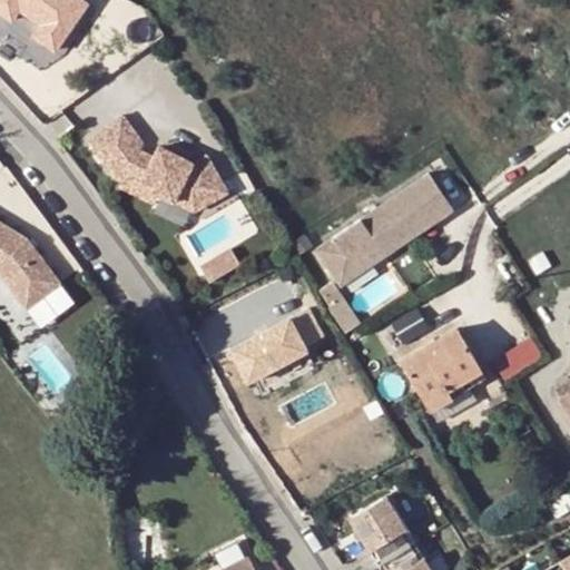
[(87,5),(80,0),(0,0),(0,12),(12,21),(19,10),(40,25),(32,36),(55,51),(87,5)]
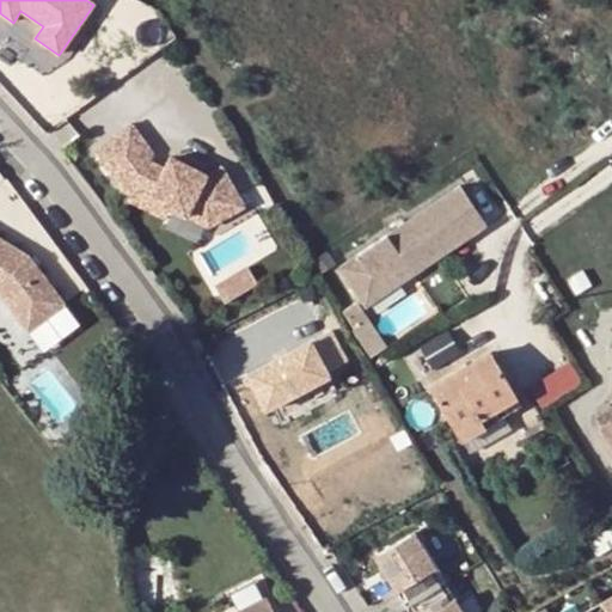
[(127,123),(90,151),(118,189),(129,194),(132,189),(169,207),(207,225),(224,215),(219,207),(237,196),(218,164),(203,173),(197,170),(172,158),(166,155),(160,167),(144,160),(148,151),(127,123)]
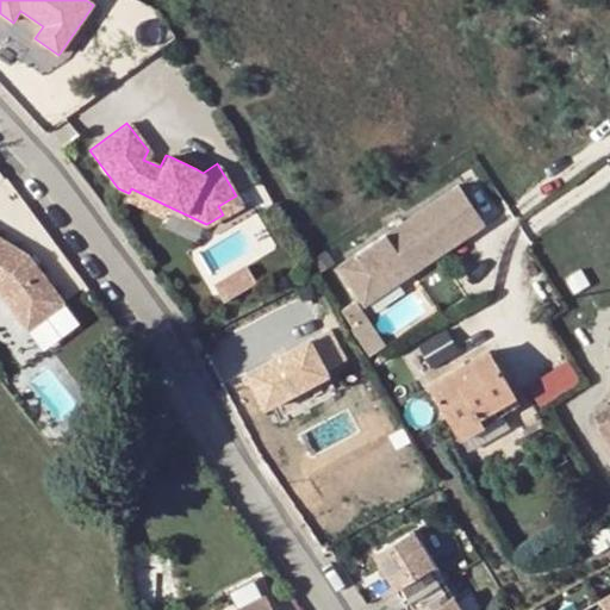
[(175,149),(172,157),(197,169),(200,162),(175,149)]
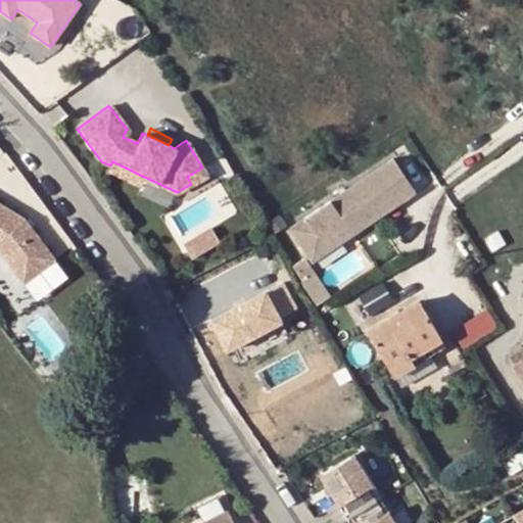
[(144,177),(112,161),(110,165),(108,170),(140,185),(144,177)]
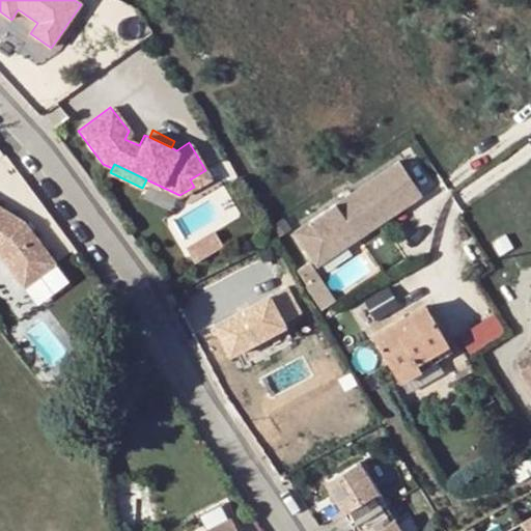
[(415,192),(396,164),(295,233),(307,253),(312,261),(415,192)]
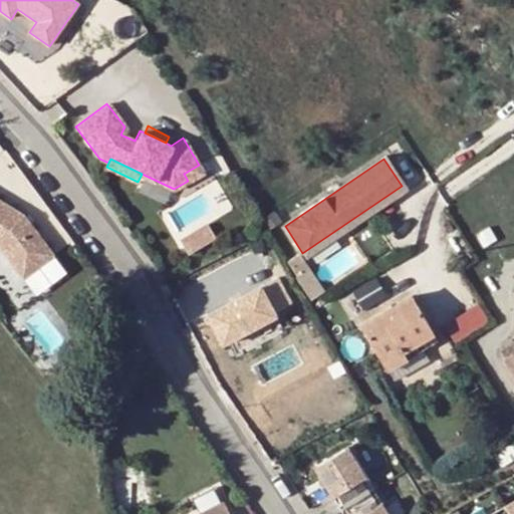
[(199,165),(184,174),(188,181),(203,171),(199,165)]
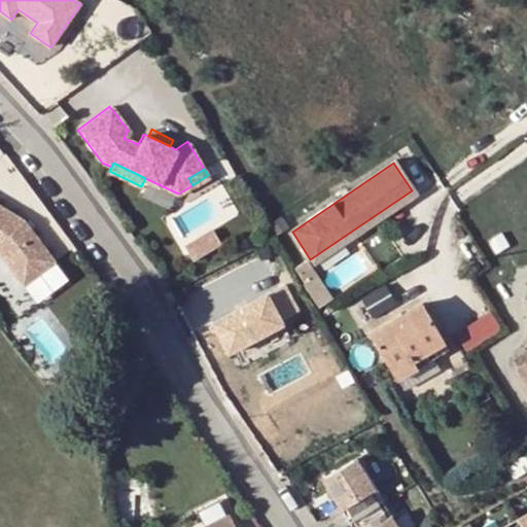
[(25,220),(0,205),(0,251),(25,284),(56,261),(25,220)]
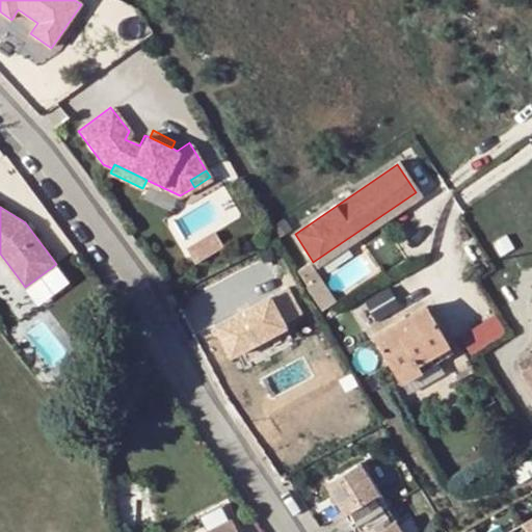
[(214,231),(195,242),(204,257),(223,245),(214,231)]
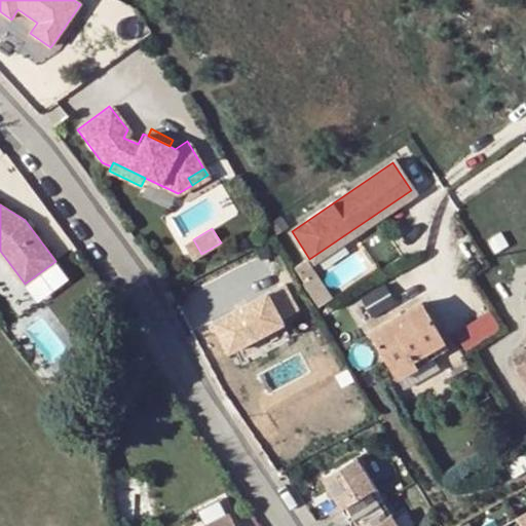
[(201,254),(193,239),(185,245),(193,259),(201,254)]
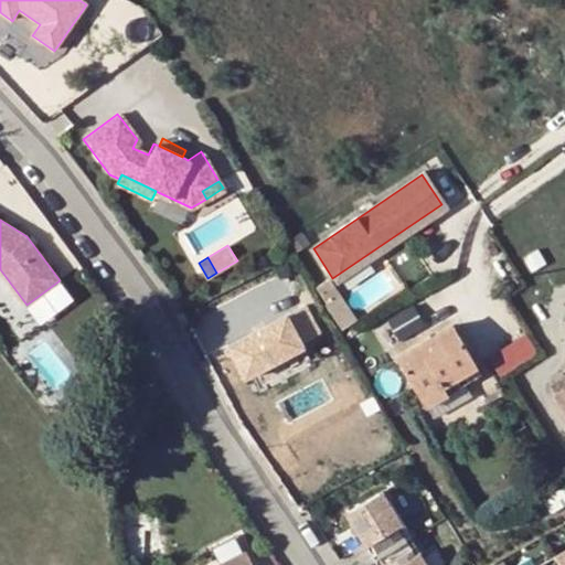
[(332,278),(327,269),(305,281),(331,327),(353,313),(332,278)]
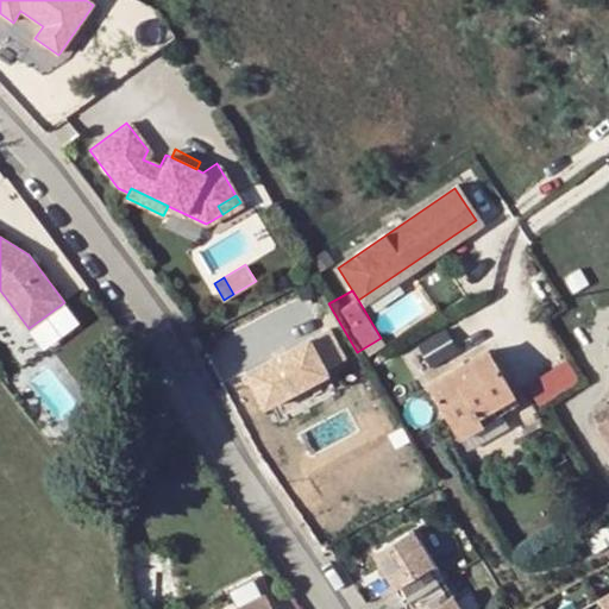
[(79,322),(64,302),(29,328),(43,349),(79,322)]
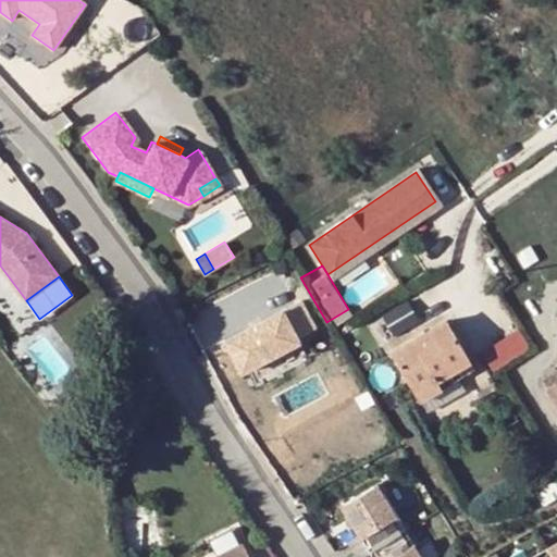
[(225,341),(243,373),(301,343),(299,338),(317,329),(301,300),(225,341)]
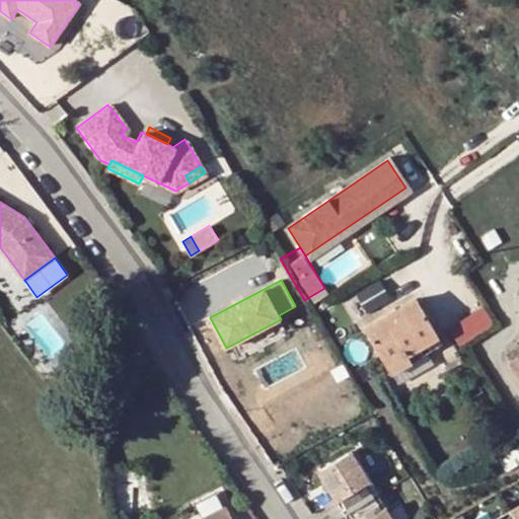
[(436,337),(415,299),(364,327),(390,373),(410,362),(405,355),(423,345),(436,337)]
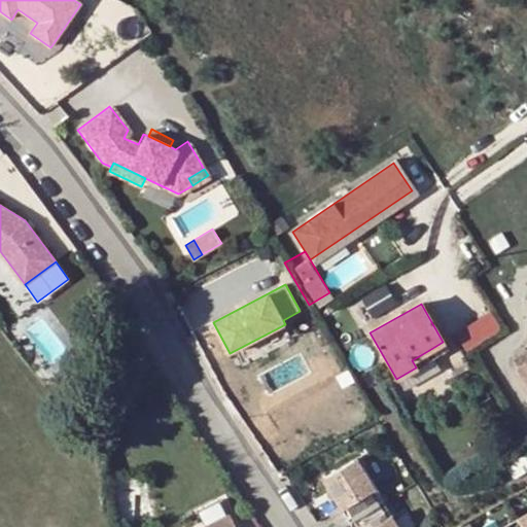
[(457,330),(468,352),(507,332),(497,311),(457,330)]
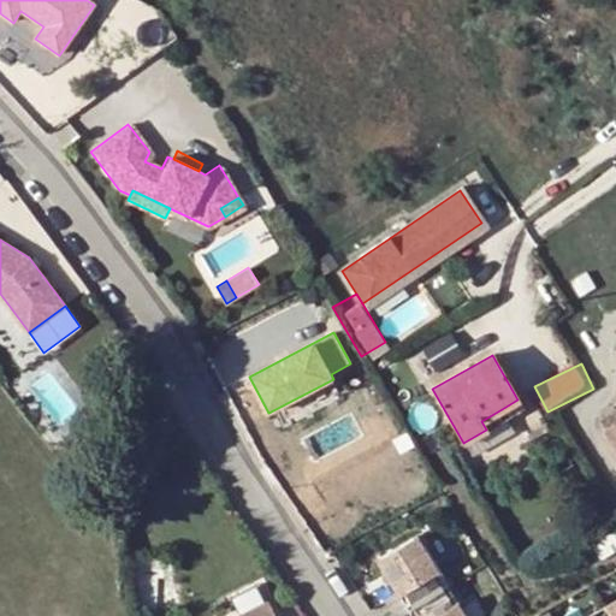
[(502,409),(481,421),(486,430),(522,408),(517,400),(502,409)]
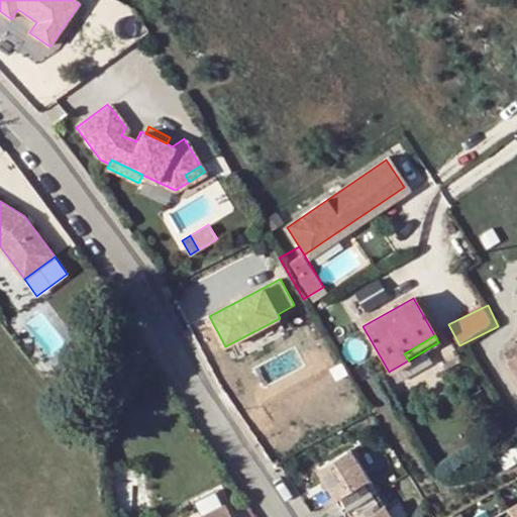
[(516,354),(516,339),(500,350),(507,362),(516,354)]
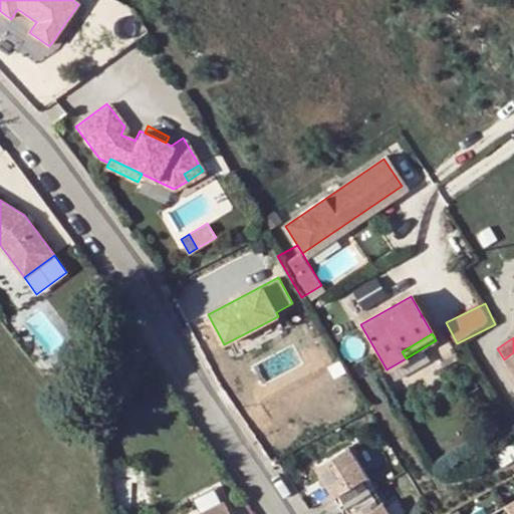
[(513,352),(504,359),(513,375),(513,352)]
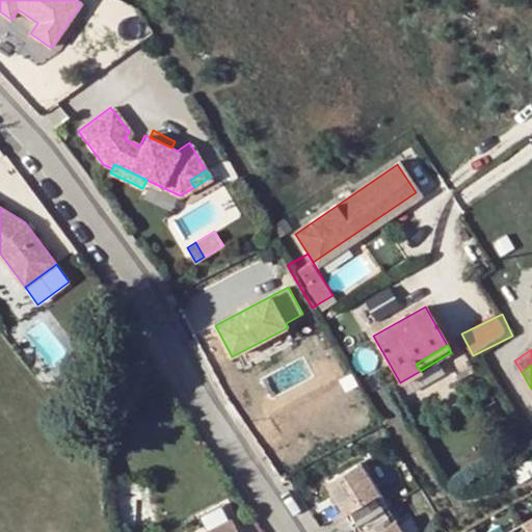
[(386,506),(360,466),(325,485),(350,528),(386,506)]
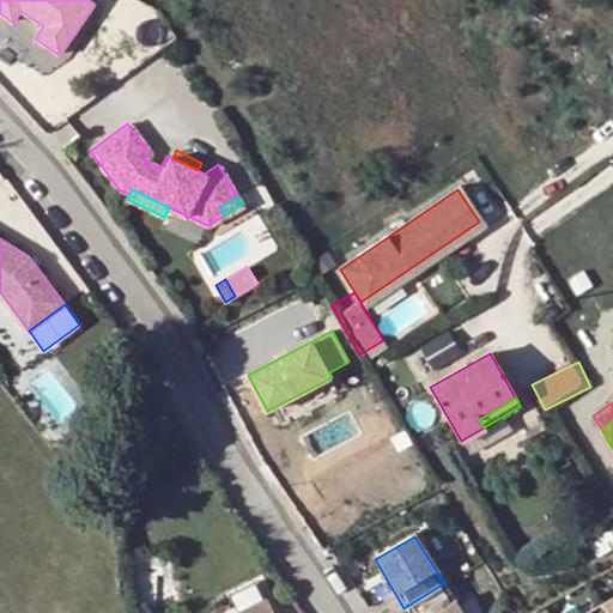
[(461,612),(444,583),(404,608),(407,612),(461,612)]
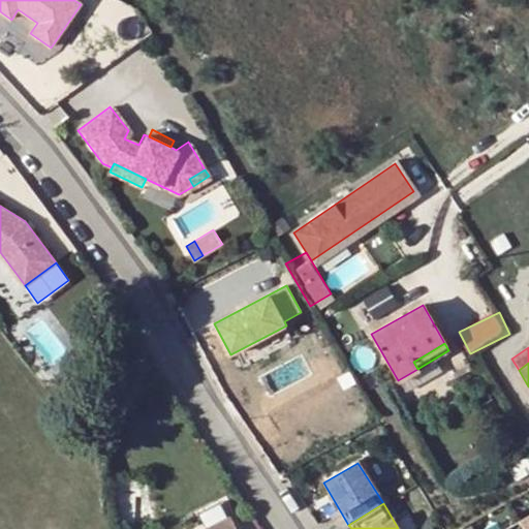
[(528,528),(528,514),(519,520),(524,528),(528,528)]
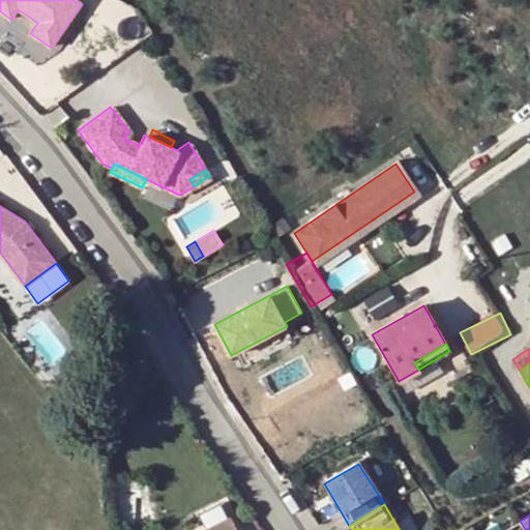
[(232,529),(227,520),(206,529),(232,529)]
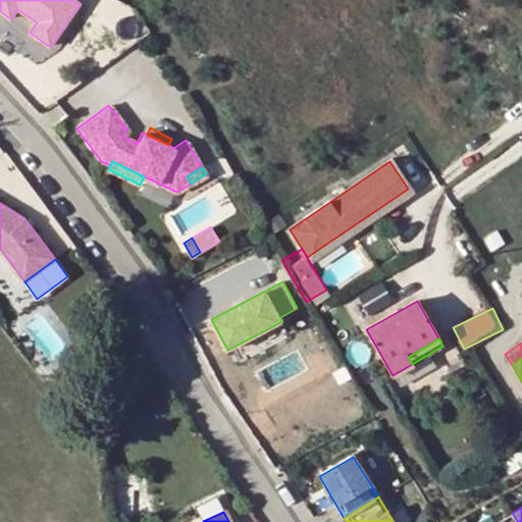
[(517,521),(512,513),(497,521),(517,521)]
